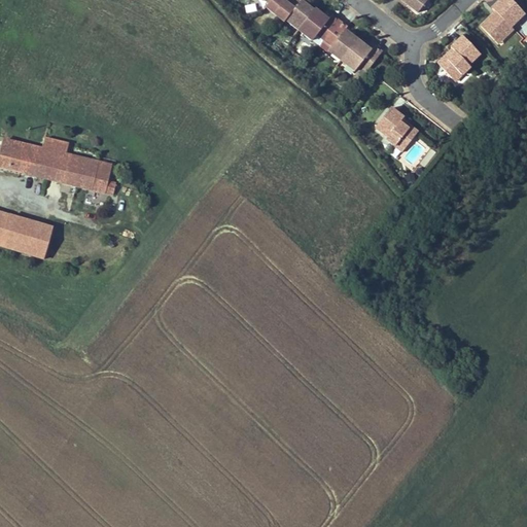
[(290,0),(271,0),(269,3),(266,7),(284,22),(286,20),(293,10),(287,5),(290,0)]
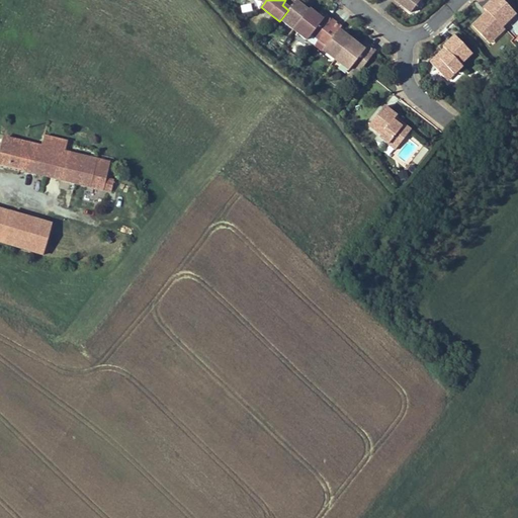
[(308,11),(295,2),(296,0),(285,0),(282,5),(288,10),(281,19),(293,29),(308,11)]
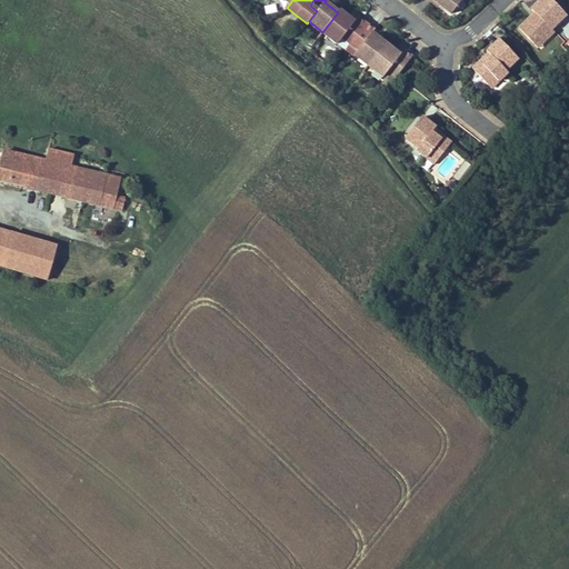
[(433,0),(439,5),(451,13),(462,0),(461,0),(433,0)]
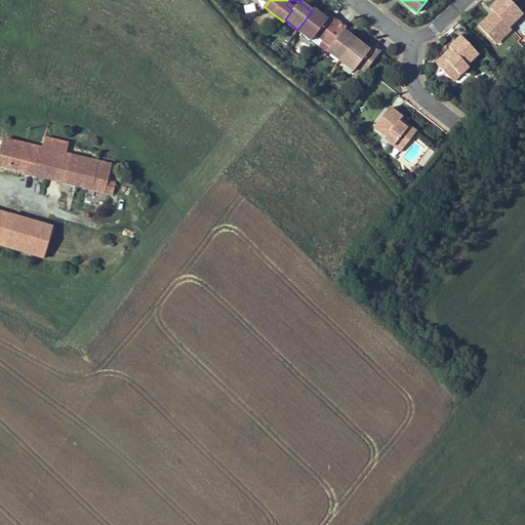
[(488,17),(479,27),(492,40),(499,34),(502,37),(511,30),(509,27),(522,14),(508,0),(498,0),(490,9),(493,12),(496,15),(490,21),(488,17)]
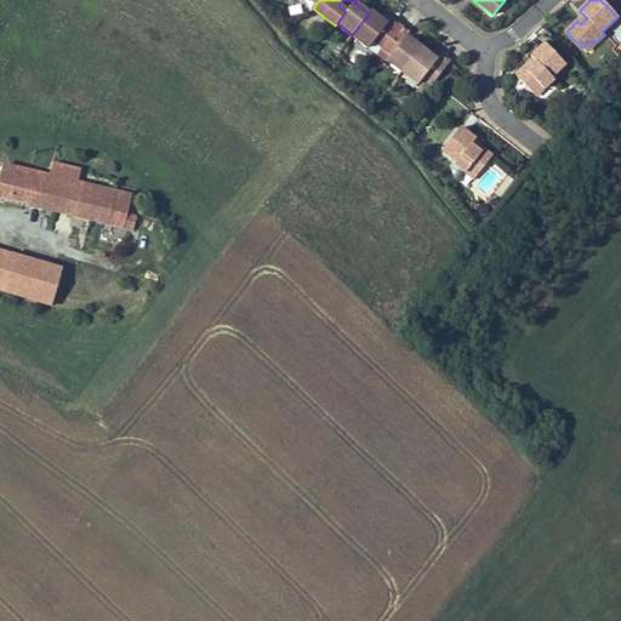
[(386,24),(377,18),(374,22),(371,20),(374,17),(369,13),(352,35),(359,41),(362,39),(370,45),(374,40),(382,47),(399,26),(391,18),(386,24)]
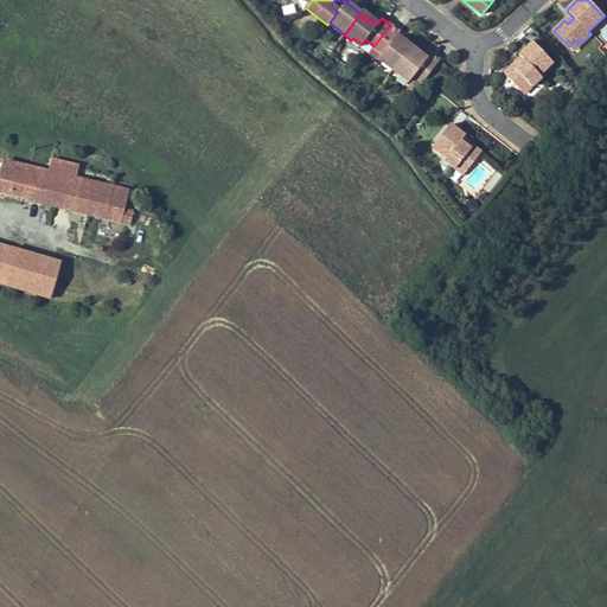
[(595,29),(606,42),(606,18),(595,29)]
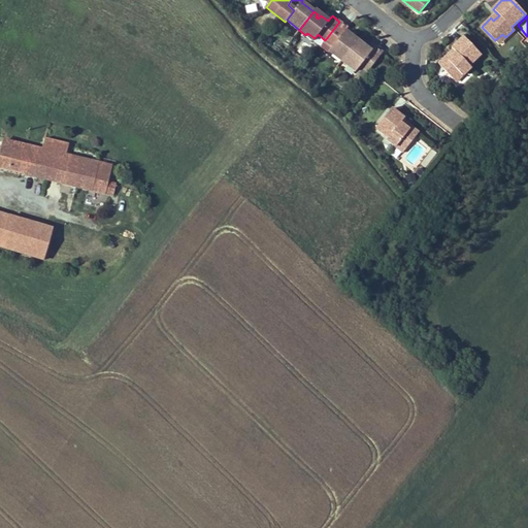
[(356,42),(343,33),(347,28),(339,22),(325,40),(332,46),(329,51),(341,61),(356,42)]
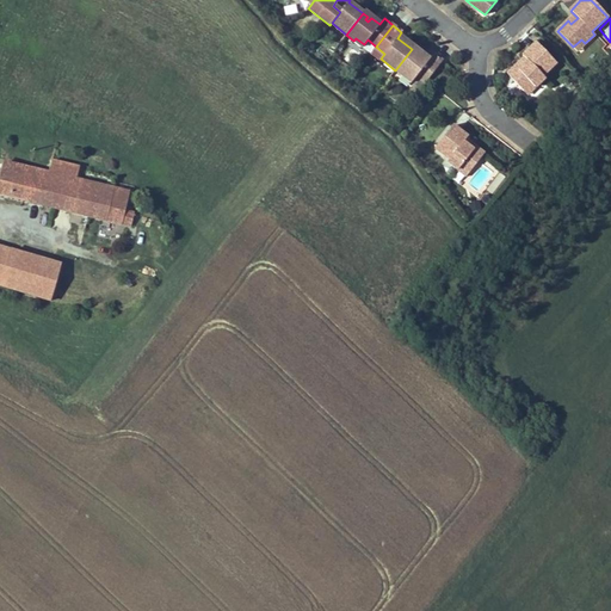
[(581,39),(573,47),(576,51),(585,43),(581,39)]
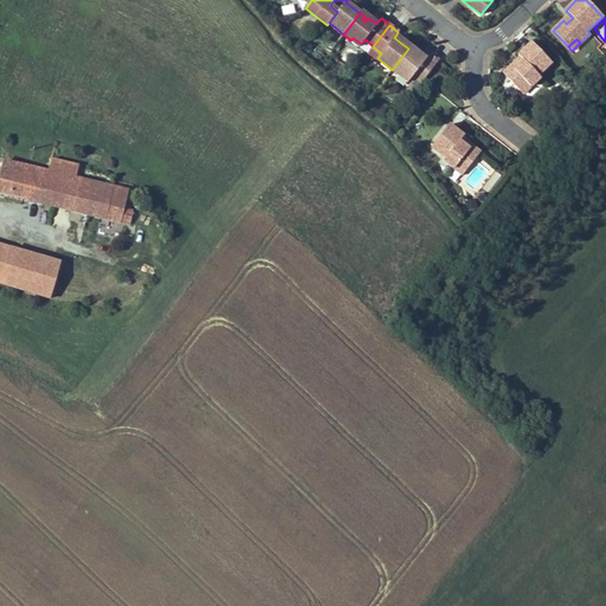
[(532,43),(519,56),(520,58),(523,62),(516,68),(514,64),(503,75),(519,90),(527,83),(530,86),(540,78),(537,76),(550,63),(532,43)]
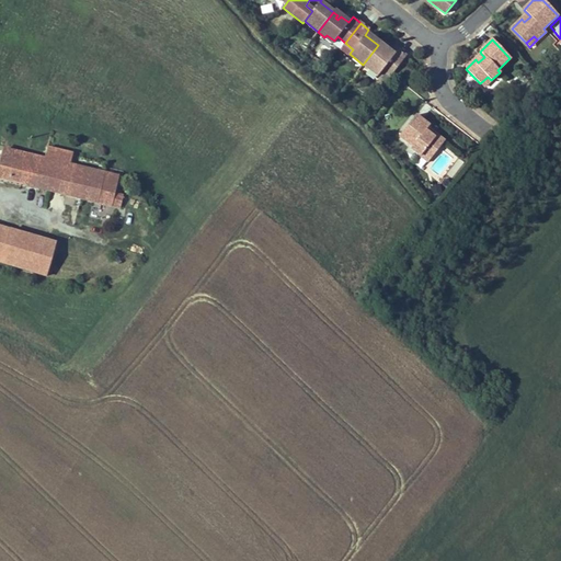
[(378,45),(363,65),(369,70),(371,67),(379,73),(382,69),(390,76),(405,56),(398,49),(393,55),(386,48),(382,53),(380,50),(382,48),(378,45)]
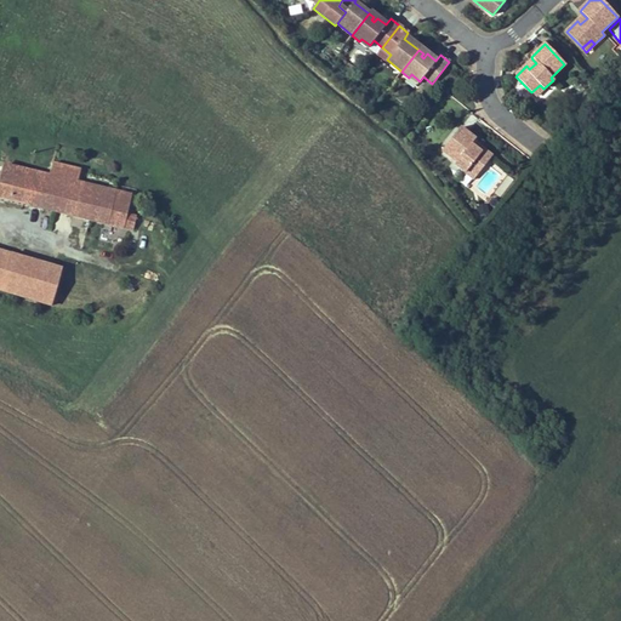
[(540,85),(531,92),(536,97),(543,89),(540,85)]
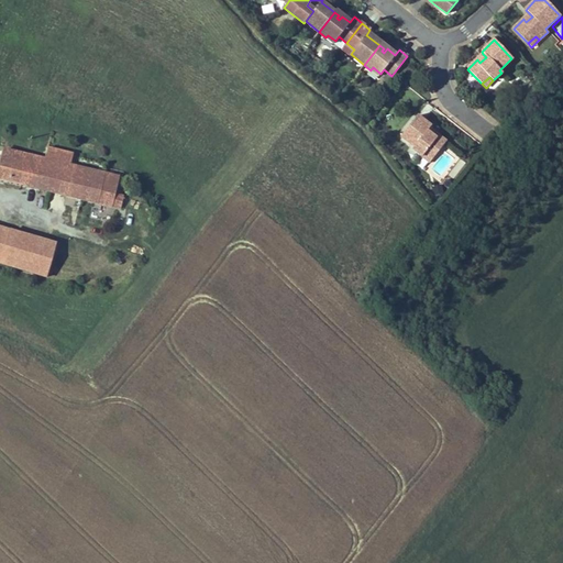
[(430,127),(417,116),(401,136),(414,146),(412,148),(422,156),(426,152),(433,158),(445,142),(435,133),(433,136),(427,132),(429,129),(430,127)]
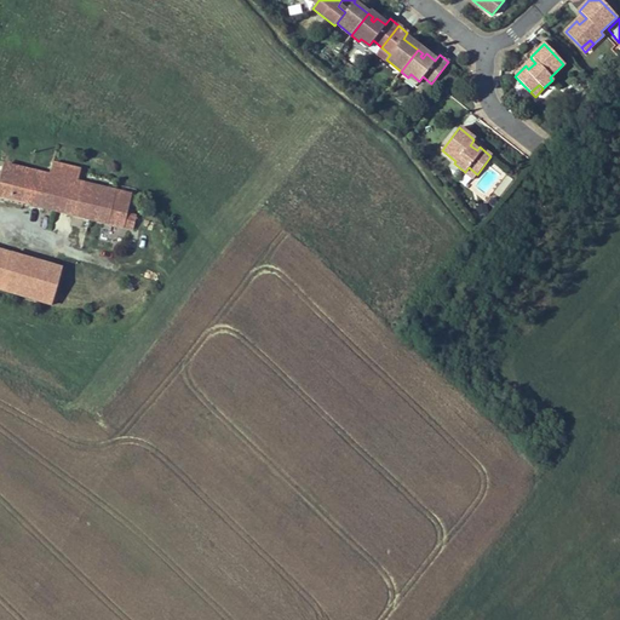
[(81,170),(52,162),(50,176),(78,183),(81,170)]
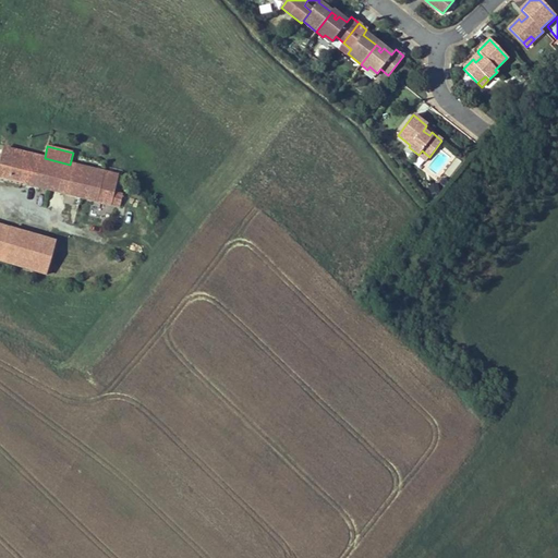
[(45,158),(3,148),(0,159),(0,177),(25,183),(27,173),(37,176),(35,185),(111,204),(114,190),(109,189),(112,176),(70,165),(45,158)]
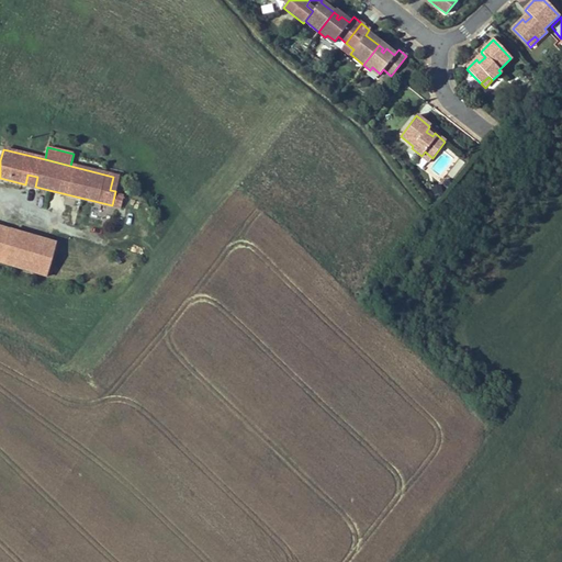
[(27,175),(25,184),(35,187),(37,177),(27,175)]
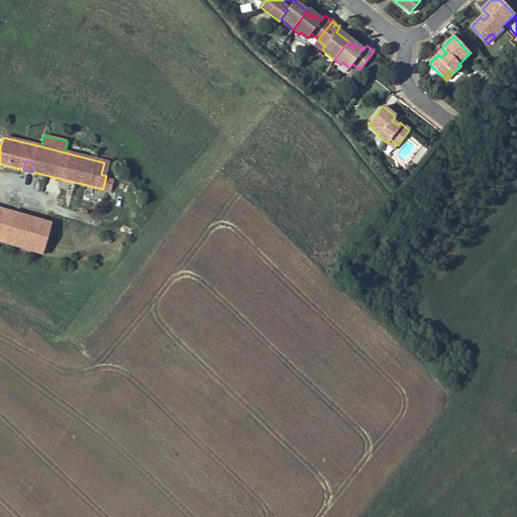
[(0,208),(0,241),(43,254),(52,224),(0,208)]
